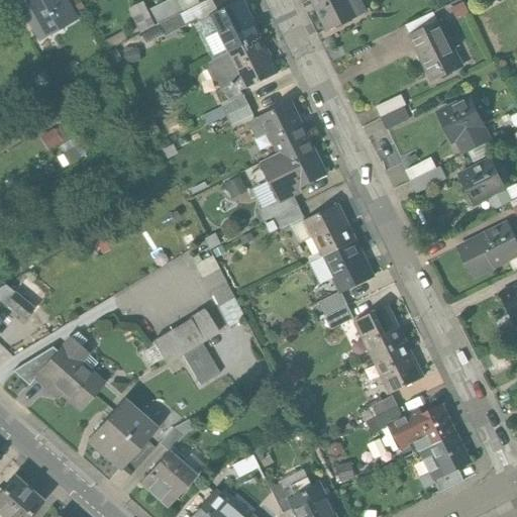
[(17,0),(39,38),(41,37),(39,34),(46,30),(47,33),(75,19),(64,0),(17,0)]
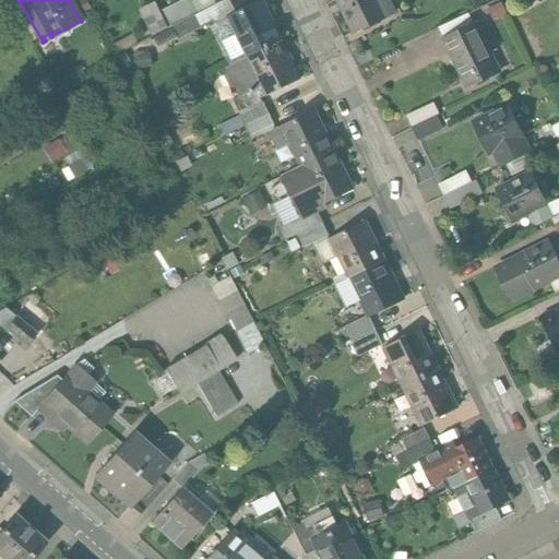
[(377,0),(340,0),(355,33),(385,18),(385,16),(381,18),(375,4),(379,2),(377,0)]
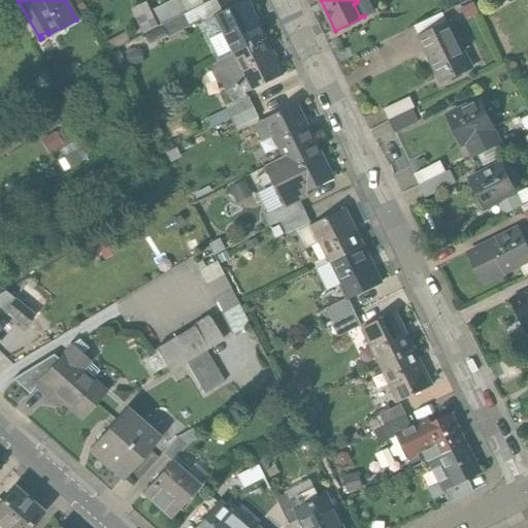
[(175,2),(152,13),(159,29),(163,27),(183,17),(175,2)]
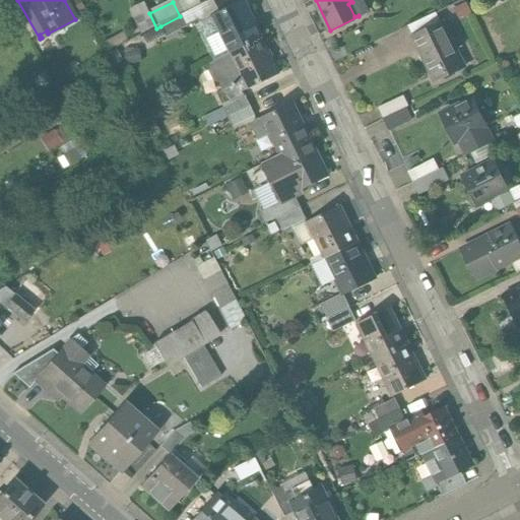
[(243,3),(212,18),(221,38),(223,37),(233,54),(260,41),(254,27),(255,26),(243,3)]
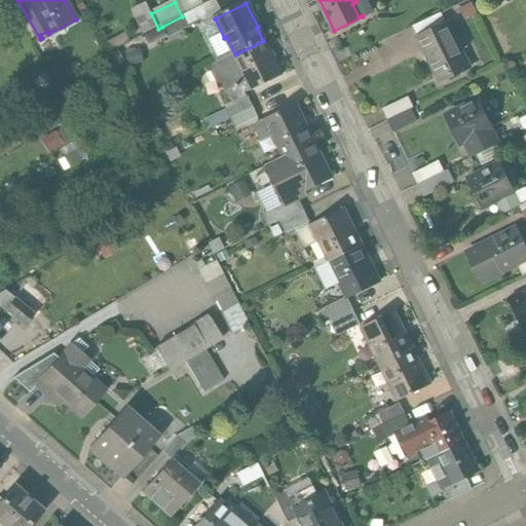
[(440,14),(413,28),(418,39),(445,26),(440,14)]
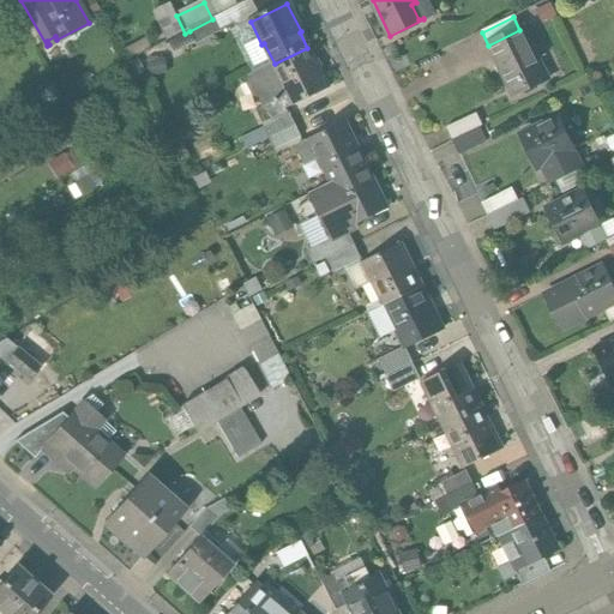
[(212,19),(190,31),(197,44),(222,31),(215,18),(212,19)]
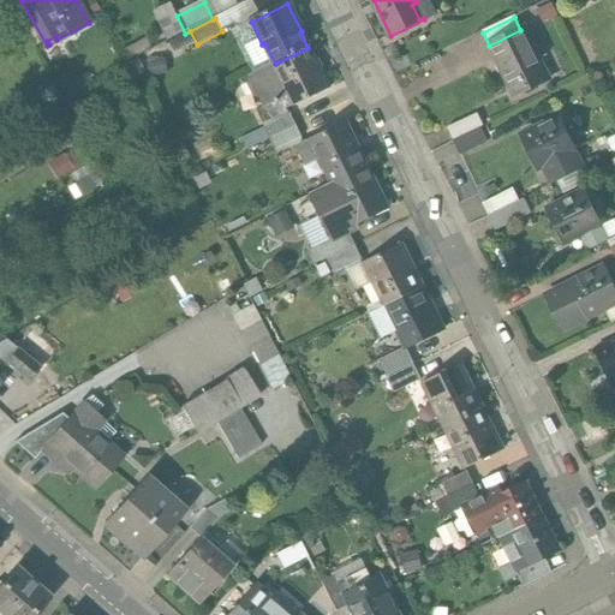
[(520,30),(489,46),(499,64),(497,64),(514,97),(550,79),(549,78),(545,81),(538,65),(542,64),(524,28),(520,30)]
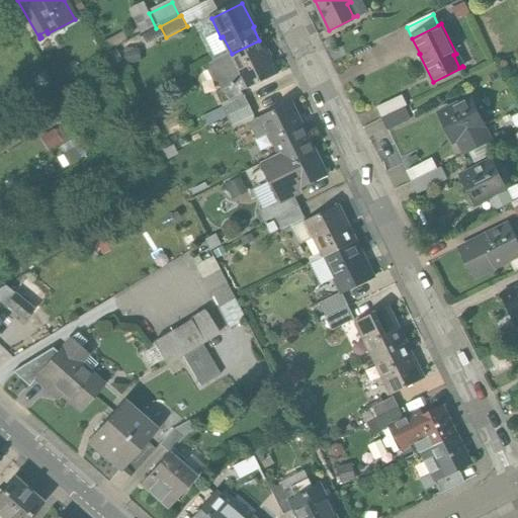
[(259,40),(232,54),(242,75),(240,76),(247,90),(278,76),(266,52),(265,53),(259,40)]
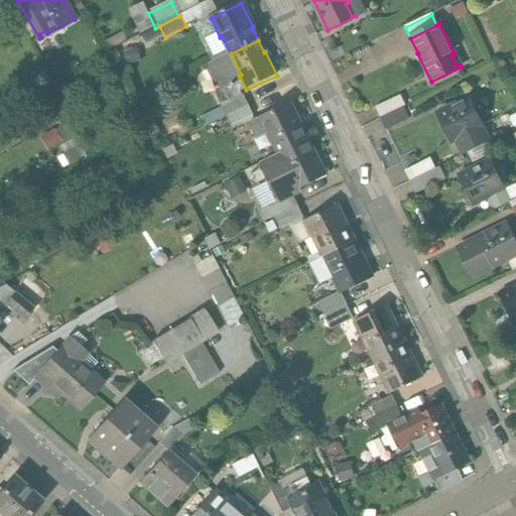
[(244,98),(223,108),(227,117),(248,107),(244,98)]
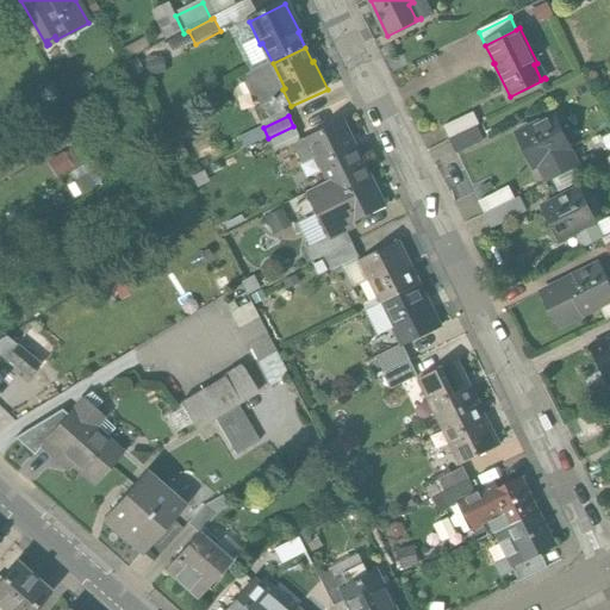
[(554,118),(518,135),(536,169),(541,167),(548,182),(578,167),(554,118)]
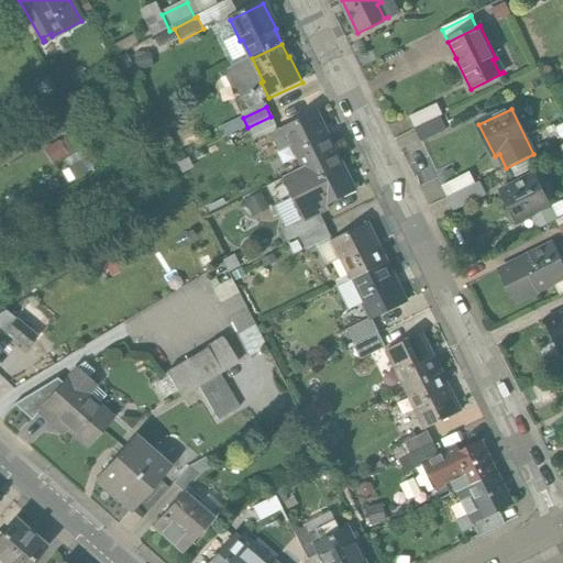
[(317,113),(273,135),(280,152),(294,145),(305,168),(334,154),(328,140),(330,139),(317,113)]
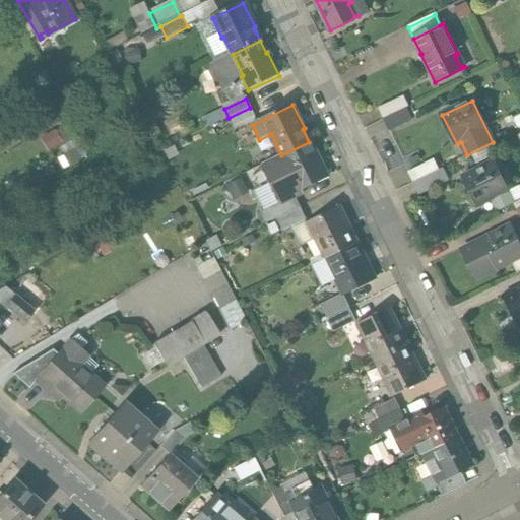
[(250,108),(229,118),(234,128),(255,118),(250,108)]
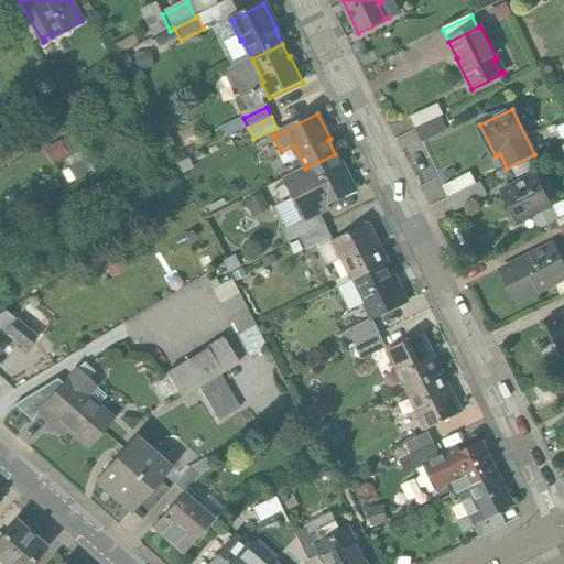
[(440,119),(416,130),(422,143),(446,131),(440,119)]
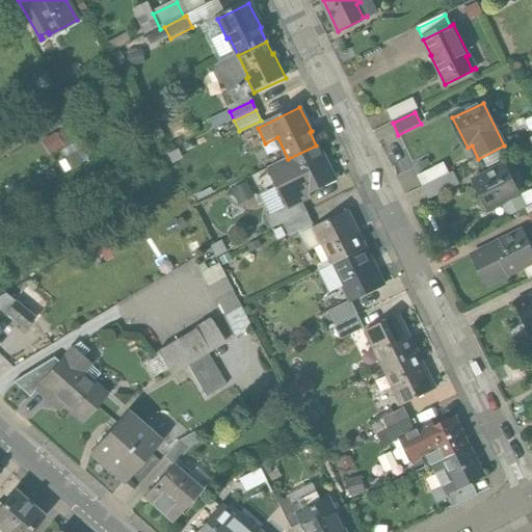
[(48,153),(69,142),(62,130),(42,140),(48,153)]
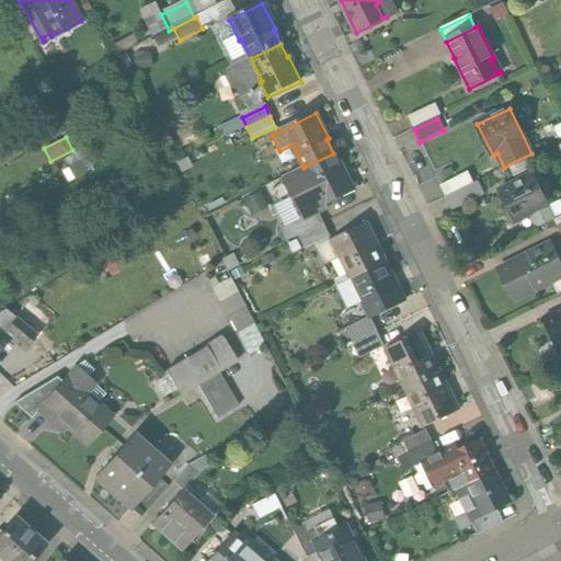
[(304,168),(284,178),(305,219),(318,214),(328,208),(327,205),(354,192),(342,167),(340,167),(333,153),(304,168)]
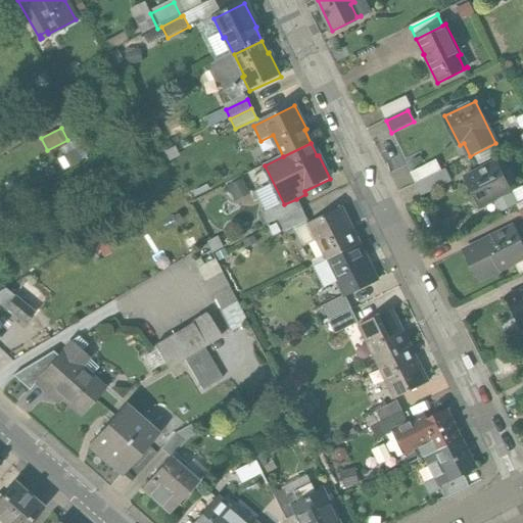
[(421,193),(447,181),(437,158),(410,172),(421,193)]
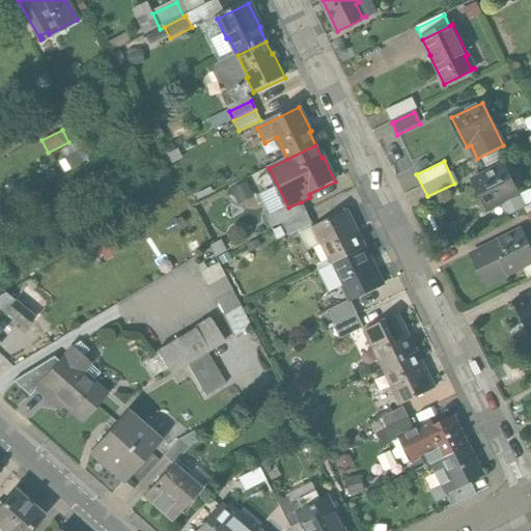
[(503,167),(474,182),(488,212),(505,203),(503,199),(516,193),(503,167)]
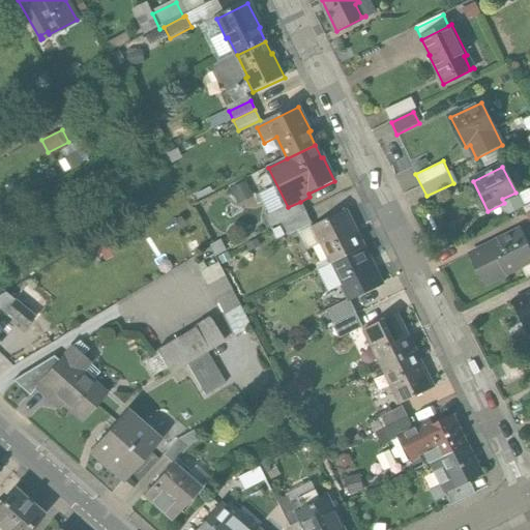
[(288,207),(276,213),(282,224),(305,212),(300,202),(288,207)]
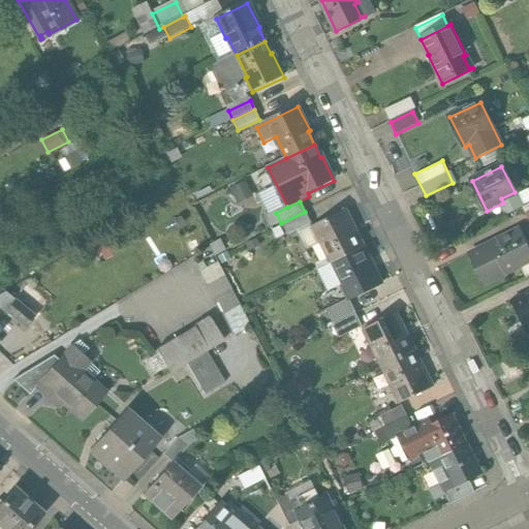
[(345,211),(313,226),(321,242),(322,241),(333,262),(361,249),(354,237),(356,236),(345,211)]
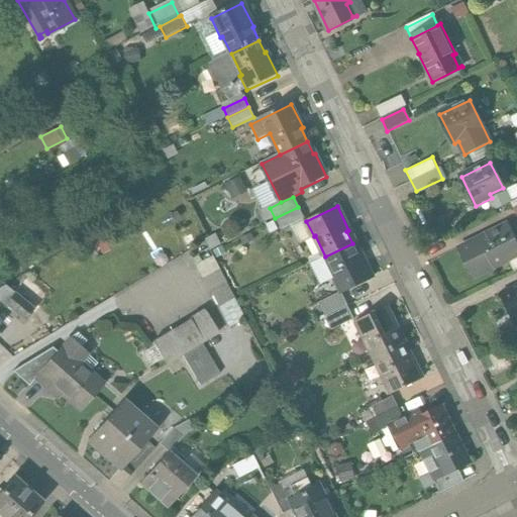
[(516,239),(508,223),(459,247),(475,279),(510,262),(508,257),(516,252),(516,239)]
